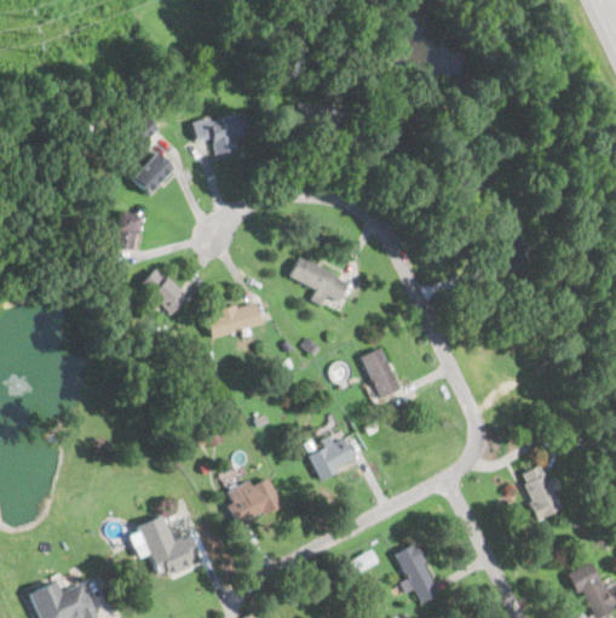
[(214,154),(239,149),(236,137),(248,133),(245,113),(208,120),(214,154)]
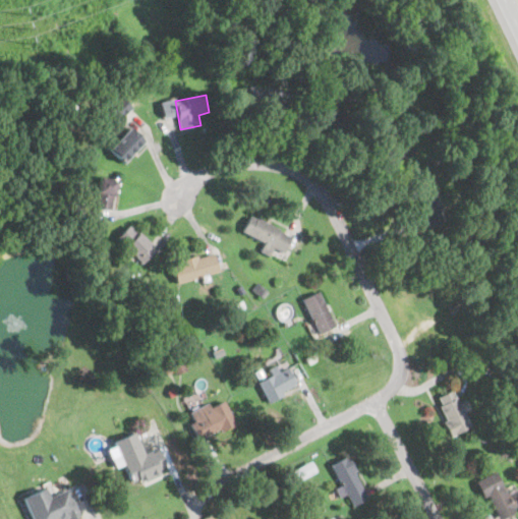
[(264,95),(264,116),(289,116),(289,95),(264,95)]
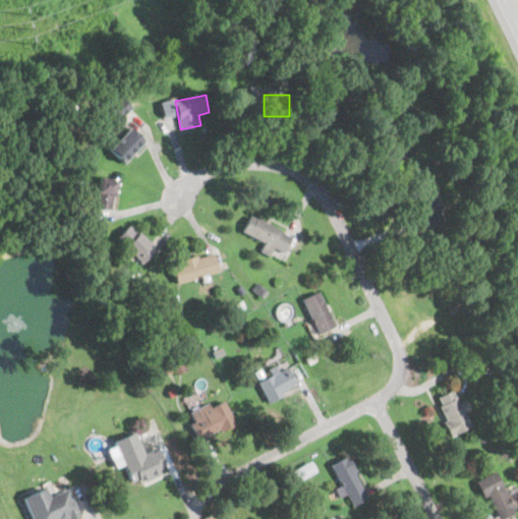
[(149,142),(132,127),(110,150),(126,165),(149,142)]
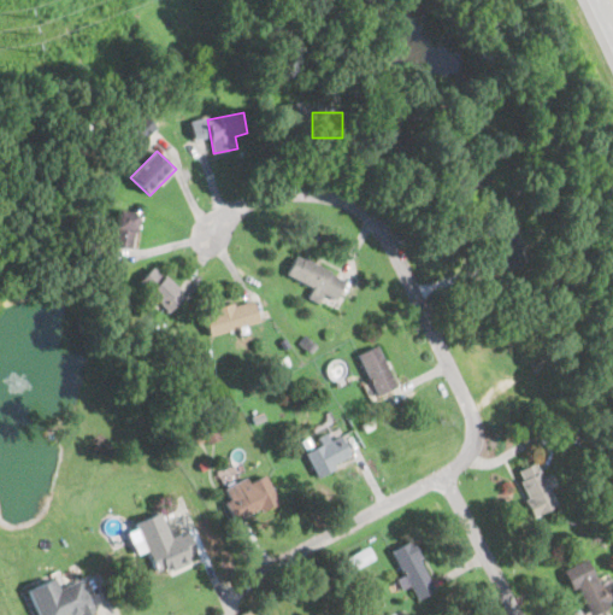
[(143,215),(117,209),(110,246),(136,251),(143,215)]
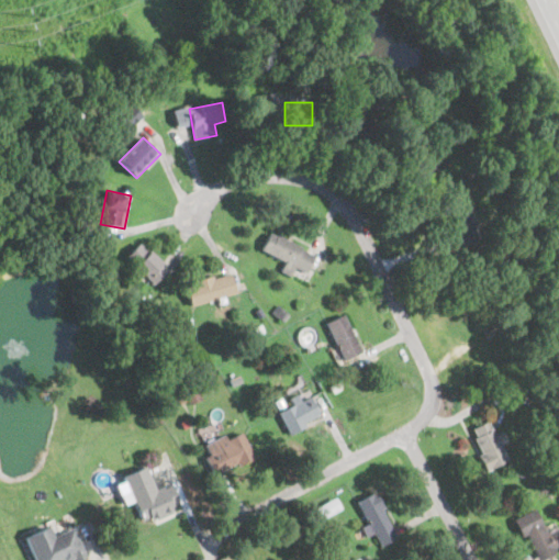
[(319,255),(272,232),(263,249),(287,261),(281,271),(294,277),(299,268),(310,273),(319,255)]
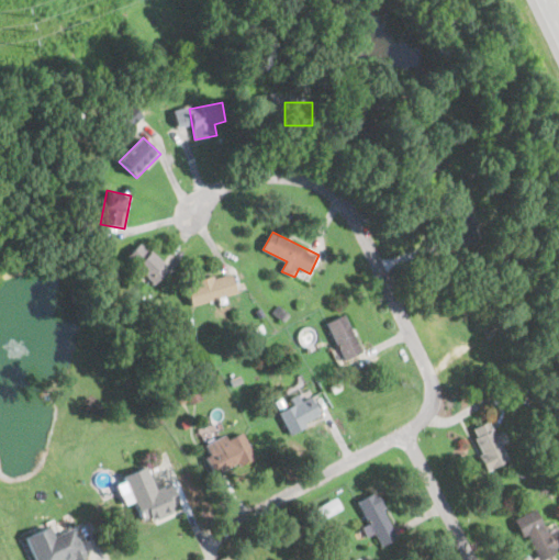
[(134,267),(153,288),(170,271),(152,252),(134,267)]
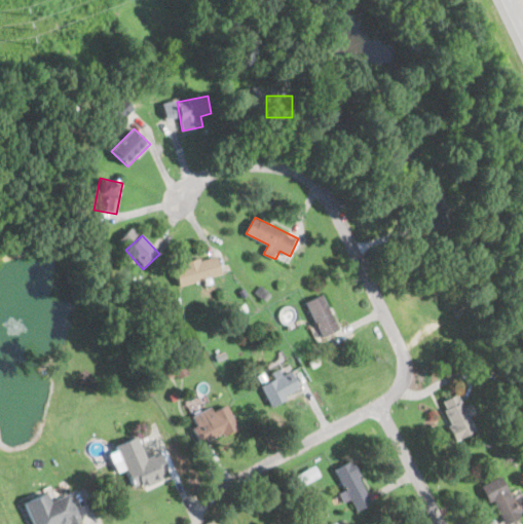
[(181,289),(226,273),(220,254),(175,268),(181,289)]
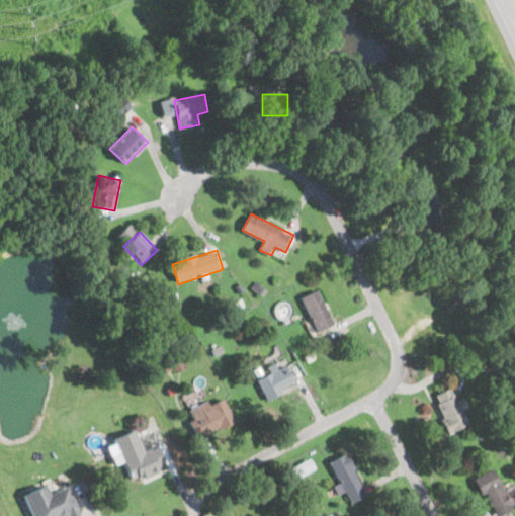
[(318,333),(336,325),(320,288),(302,296),(318,333)]
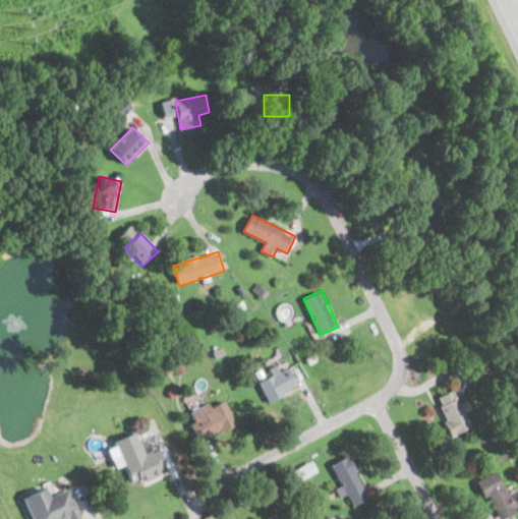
[(270,404),(300,390),(290,367),(260,382),(270,404)]
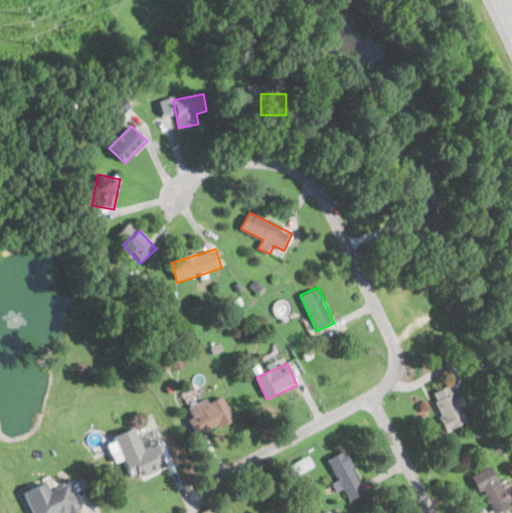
[(459,400),(457,401),(450,387),(431,396),(450,434),(470,422),(459,400)]
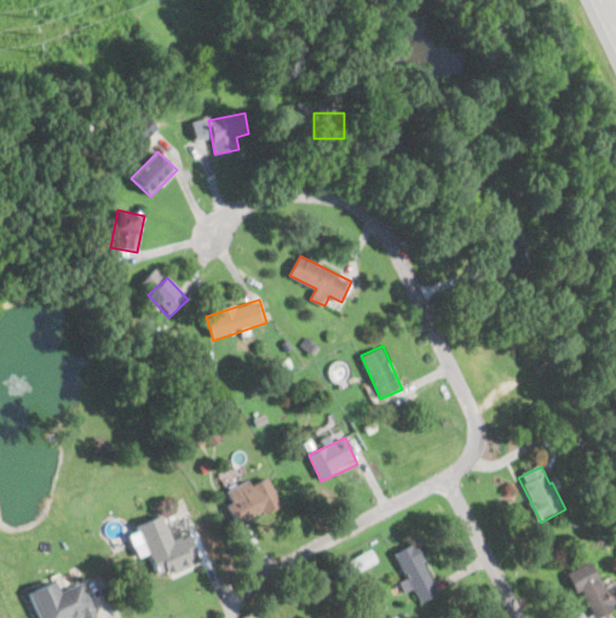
[(226,496),(241,526),(283,507),(269,476),(226,496)]
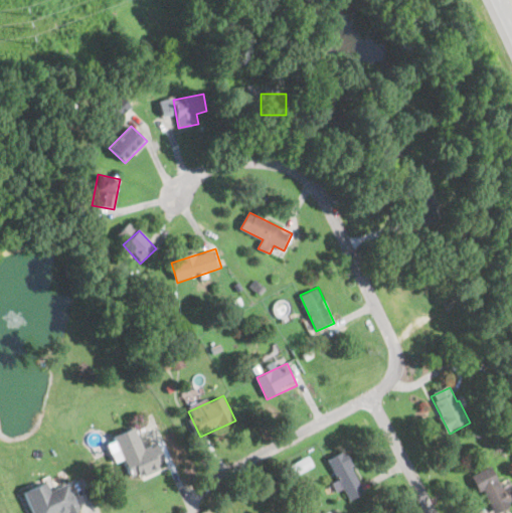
[(125,458),(132,479),(166,468),(158,445),(144,450),(136,428),(113,436),(121,459),(125,458)]
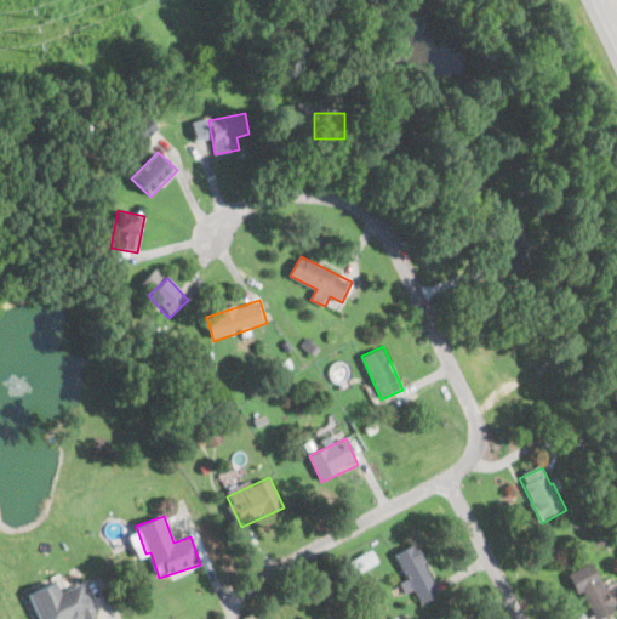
[(441,595),(416,545),(394,557),(420,607),(441,595)]
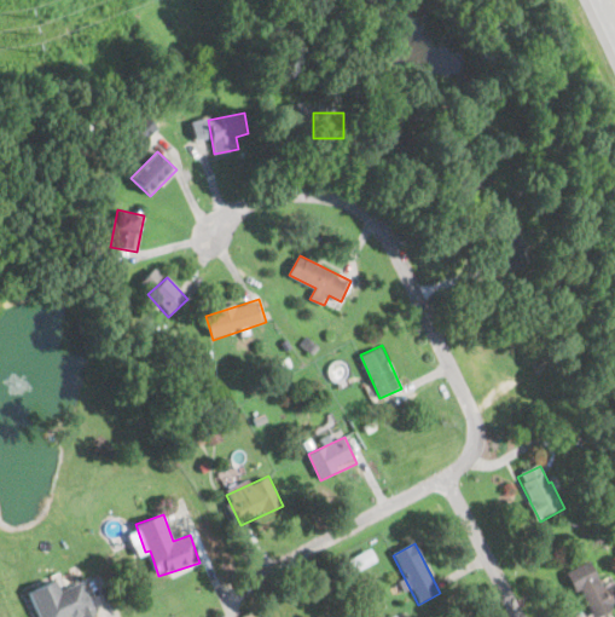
[(377,560),(370,549),(350,560),(355,574),(377,560)]
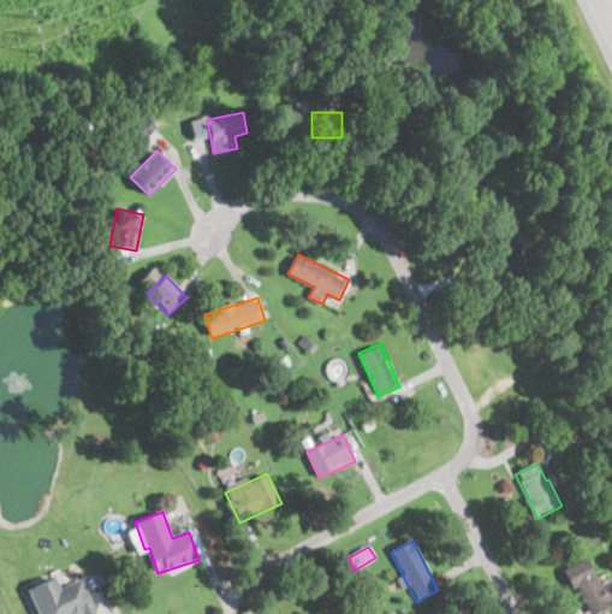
[(593,613),(611,604),(611,577),(599,582),(589,560),(568,571),(587,613),(593,613)]
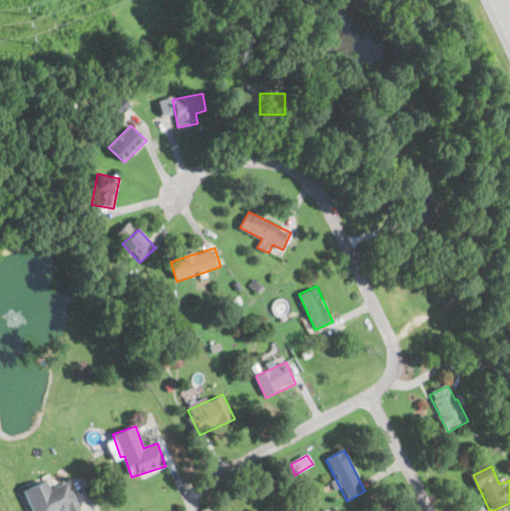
[(24,489),(33,510),(71,510),(79,507),(68,481),(49,489),(45,480),(24,489)]
